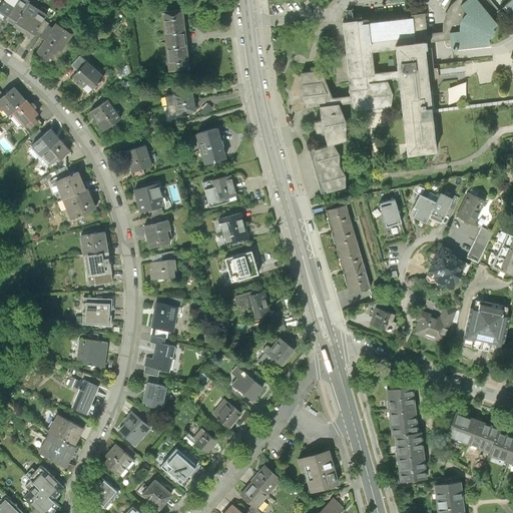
[(3,0),(0,5),(0,14),(5,18),(17,0),(3,0)]
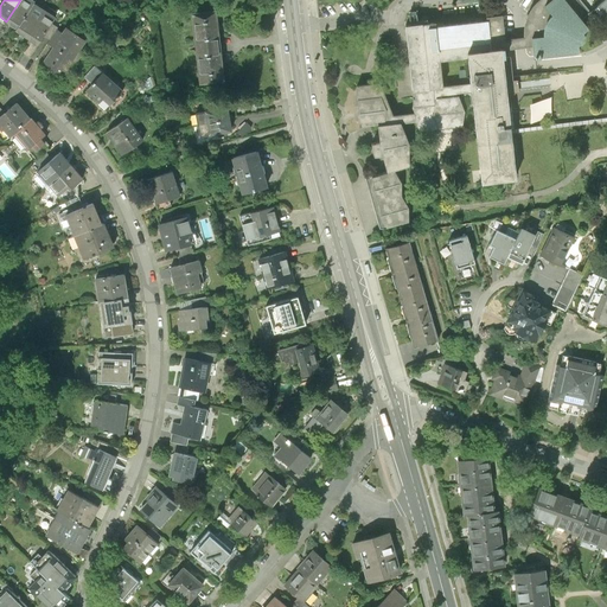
[(33,4),(27,0),(20,0),(6,21),(17,29),(33,4)]
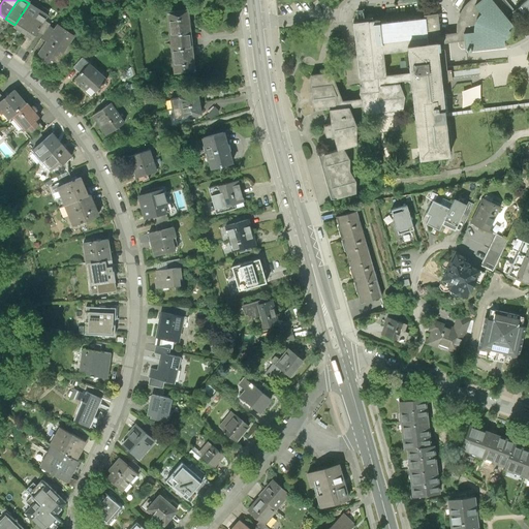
[(480,0),(470,0),(466,4),(463,8),(460,13),(457,20),(456,25),(456,34),(462,34),(472,34),(472,29),(473,25),(474,21),(476,18),(479,16),(472,6),(480,0)]
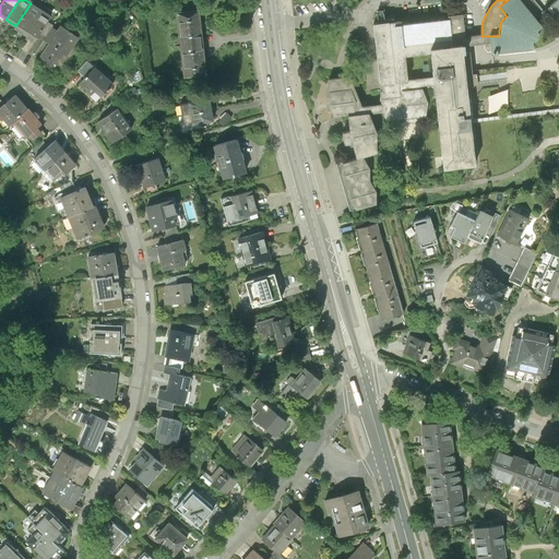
[(520,0),(508,0),(499,7),(507,16),(503,19),(501,22),(500,26),(499,31),(499,36),(488,36),(489,45),(490,54),(533,50),(533,45),(535,44),(536,42),(537,39),(537,37),(537,35),(535,33),(542,27),(520,0)]
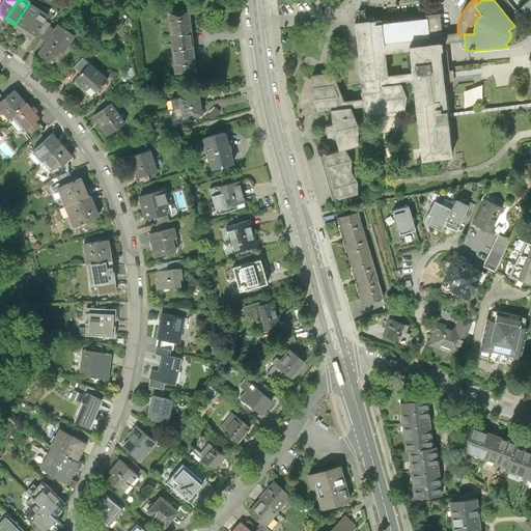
[(15,25),(24,31),(38,9),(29,3),(15,25)]
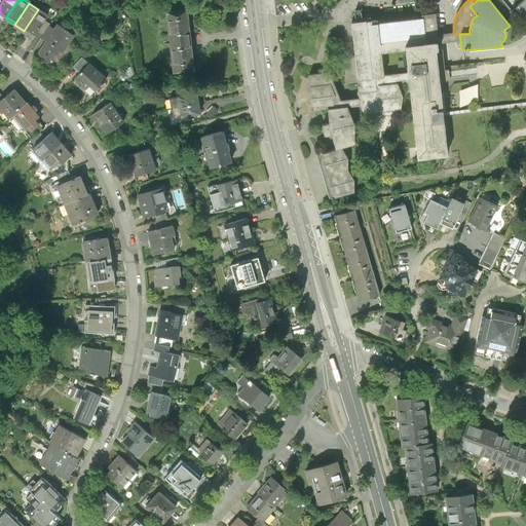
[(165,10),(170,42),(190,41),(187,8),(165,10)]
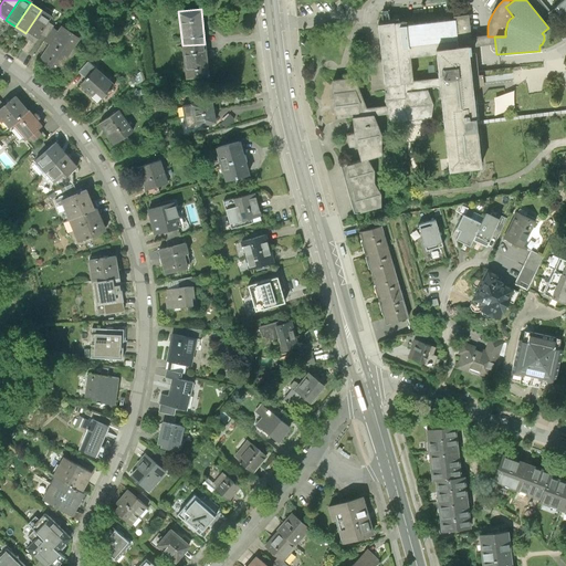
[(52,18),(41,10),(25,33),(37,40),(42,32),(49,22),(52,18)]
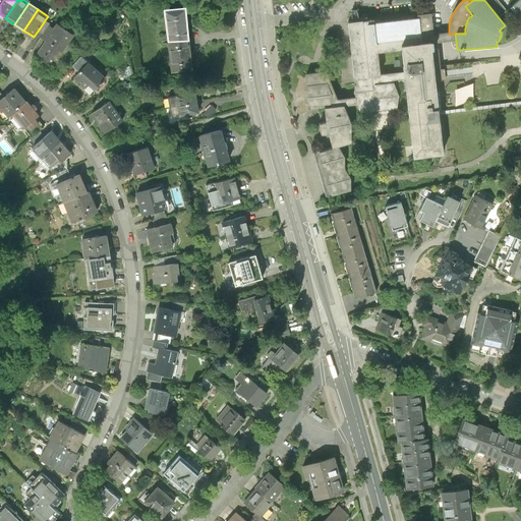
[(418,15),(418,17),(421,44),(431,43),(431,44),(456,42),(455,34),(449,34),(432,35),(430,14),(418,15)]
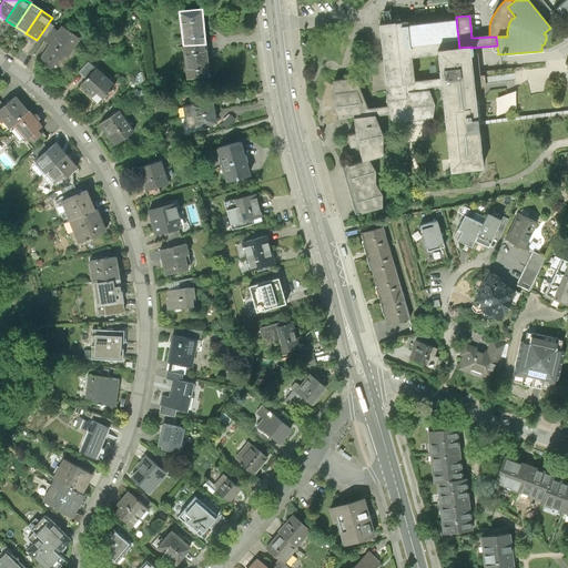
[(406,21),(377,24),(384,85),(385,85),(413,82),(411,57),(436,54),(435,50),(459,48),(456,19),(406,24),(406,21)]
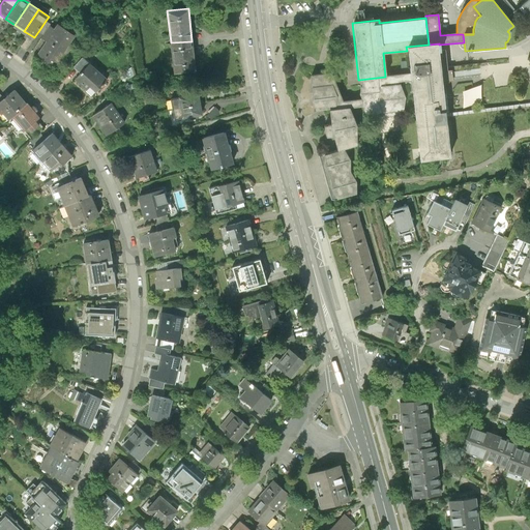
[(51,24),(46,21),(39,30),(45,33),(50,26),(51,24)]
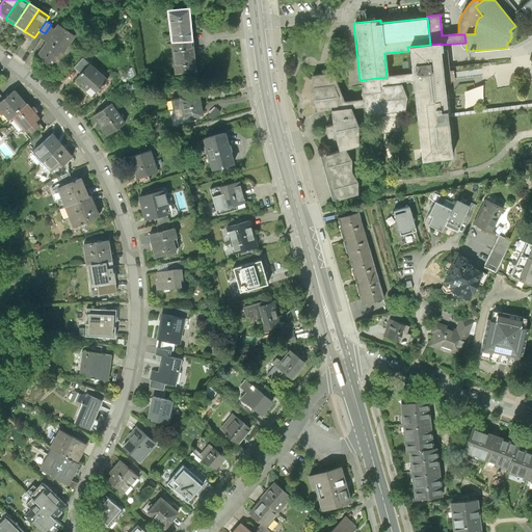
[(57,24),(54,29),(46,42),(35,57),(57,71),(74,47),(71,45),(76,36),(57,24)]
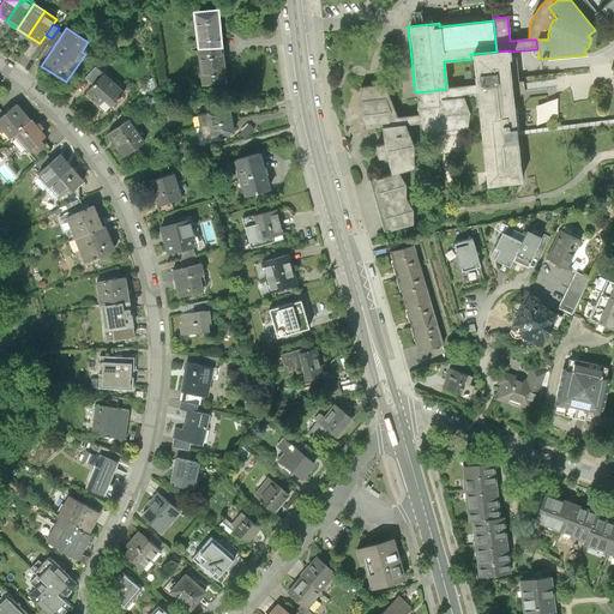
[(53,48),(62,34),(58,30),(52,38),(48,44),(53,48)]
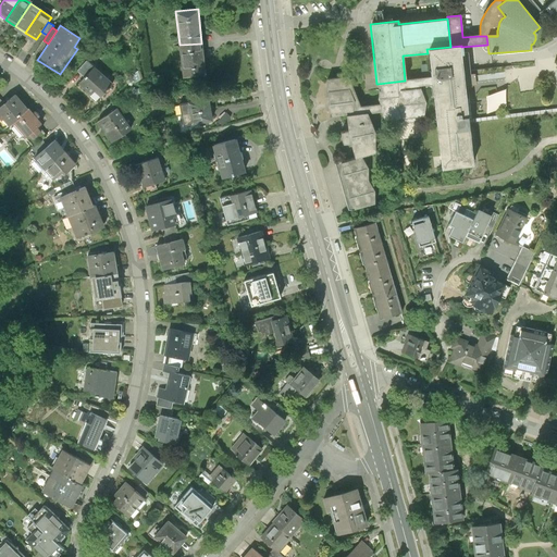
[(205,77),(201,44),(180,45),(183,79),(205,77)]
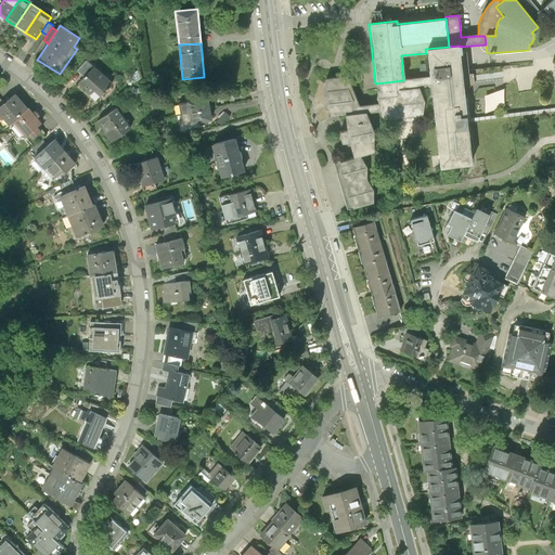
[(449,47),(425,49),(426,53),(428,78),(433,120),(438,168),(470,164),(462,92),(460,65),(457,53),(461,53),(460,47),(460,46),(449,47)]
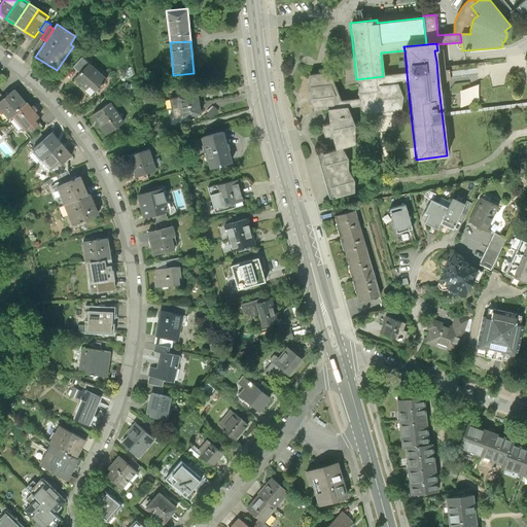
[(79,74),(89,65),(81,58),(72,67),(79,74)]
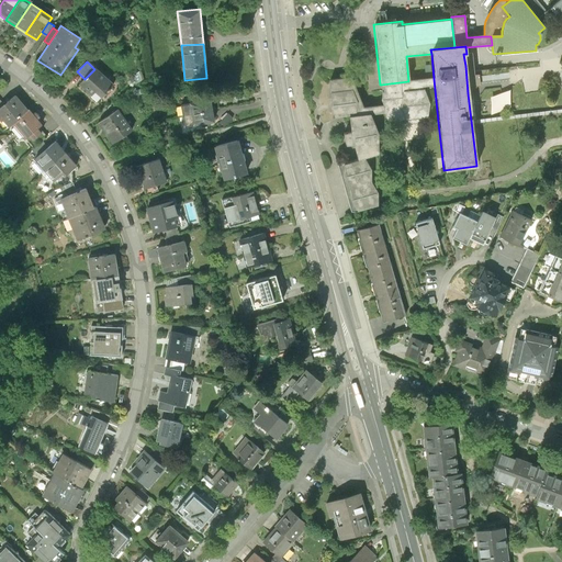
[(472,65),(465,66),(468,93),(478,92),(476,80),(473,81),(472,65)]
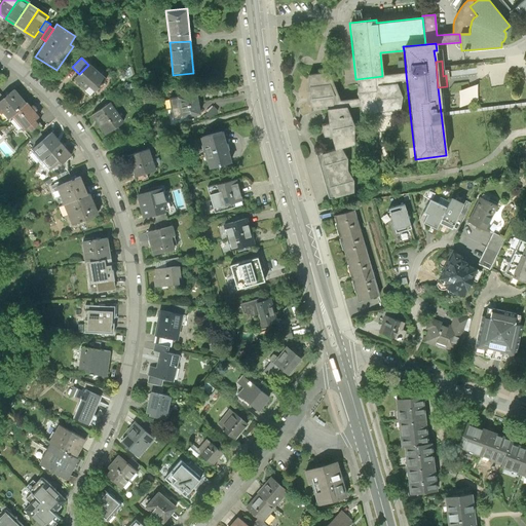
[(106,81),(88,65),(79,74),(74,80),(85,90),(88,86),(96,92),(106,81)]
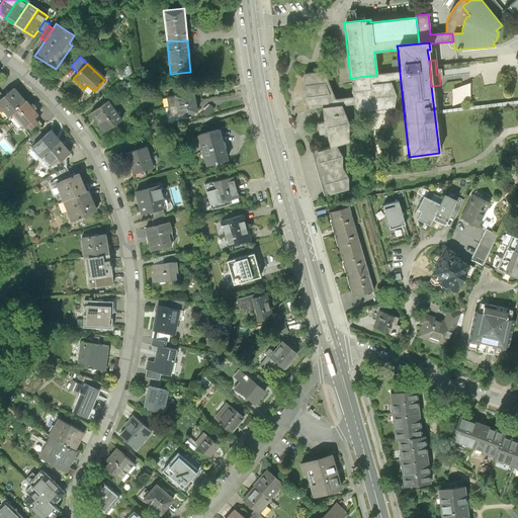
[(349,122),(342,106),(354,105),(353,98),(335,100),(323,72),(304,74),(300,90),(305,90),(303,99),(308,110),(322,108),(324,122),(317,124),(319,136),(326,134),(330,149),(318,153),(318,164),(324,173),(324,185),(330,195),(349,189),(349,178),(343,168),(343,157),(336,147),(349,142),(349,122)]
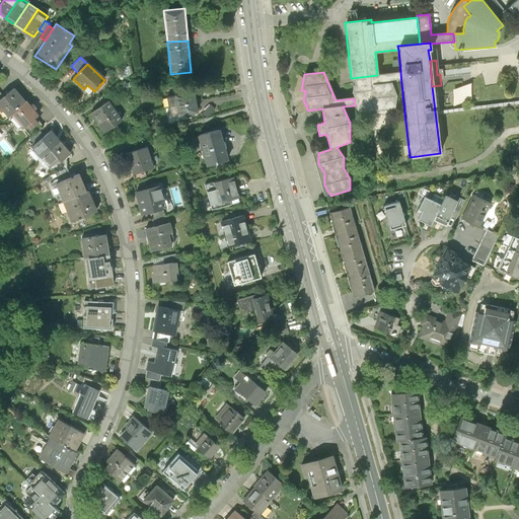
[(358,113),(374,110),(376,116),(404,113),(400,73),(377,75),(352,78),(353,86),(351,93),(354,98),(355,105),(358,113)]
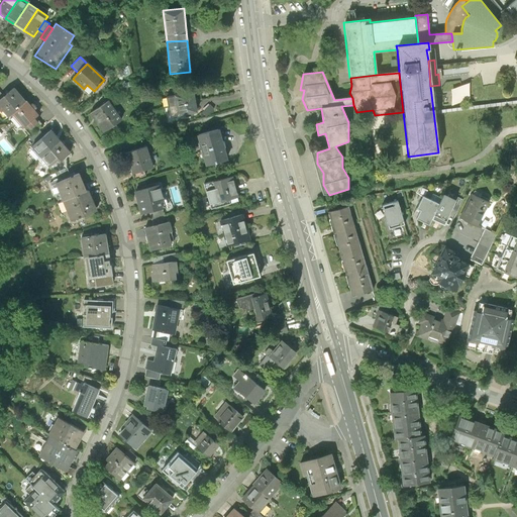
[(13,87),(0,97),(0,104),(9,115),(11,112),(25,101),(13,87)]
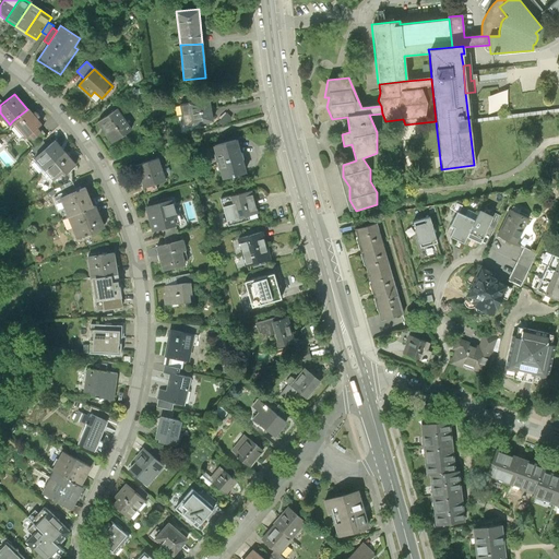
[(180,104),(181,115),(211,110),(210,104),(209,99),(180,104)]
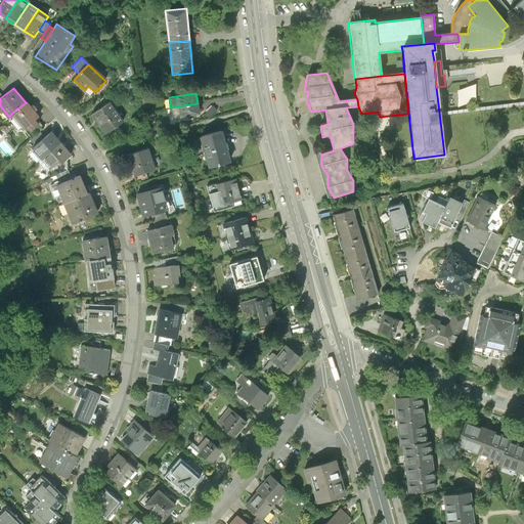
[(38,117),(26,102),(11,114),(24,129),(25,128),(37,118),(38,117)]
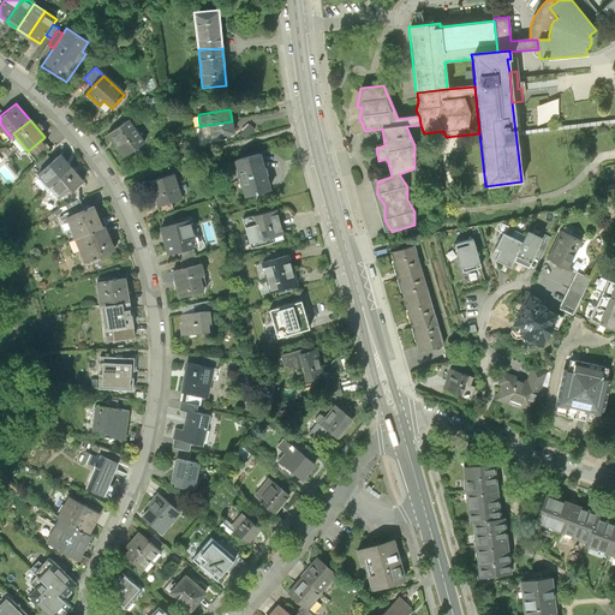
[(143,144),(127,120),(107,133),(124,157),(143,144)]
